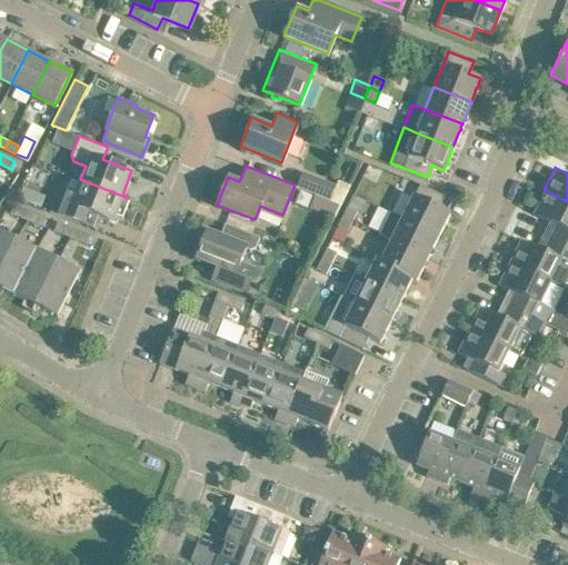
[(302,170),(297,186),(314,192),(329,198),(335,184),(302,170)]
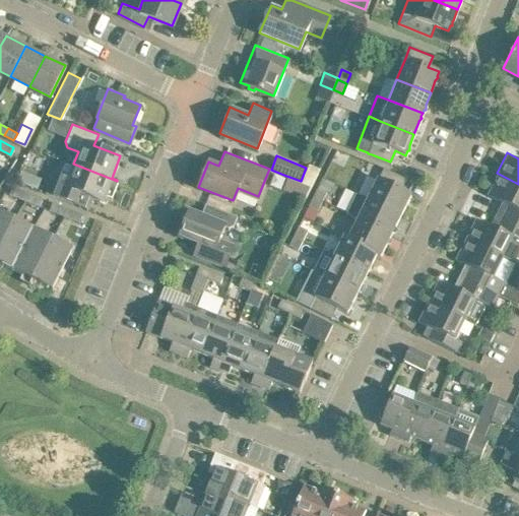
[(71,202),(76,191),(103,201),(106,193),(111,196),(117,181),(73,164),(69,176),(58,172),(52,174),(45,192),(71,202)]
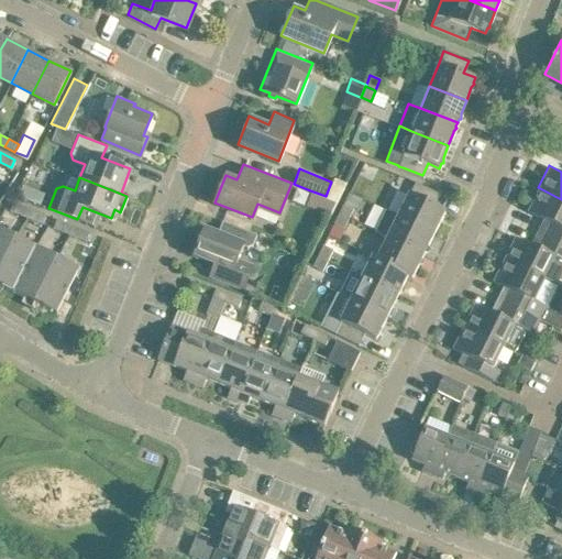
[(398,212),(397,215),(433,232),(433,231),(439,219),(442,216),(441,215),(442,214),(444,209),(433,204),(439,192),(437,192),(419,183),(415,181),(409,192),(398,212)]
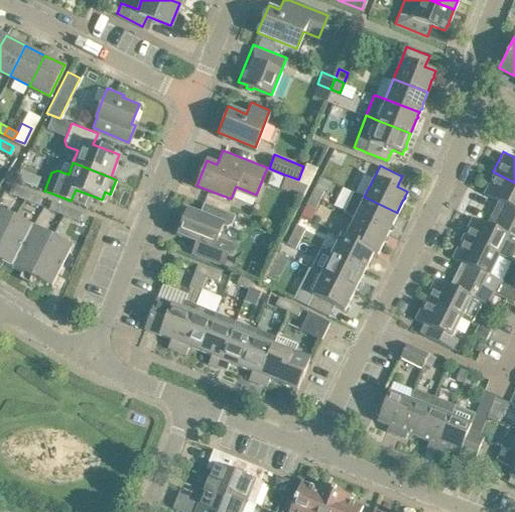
[(20,167),(16,178),(26,181),(29,174),(27,170),(20,167)]
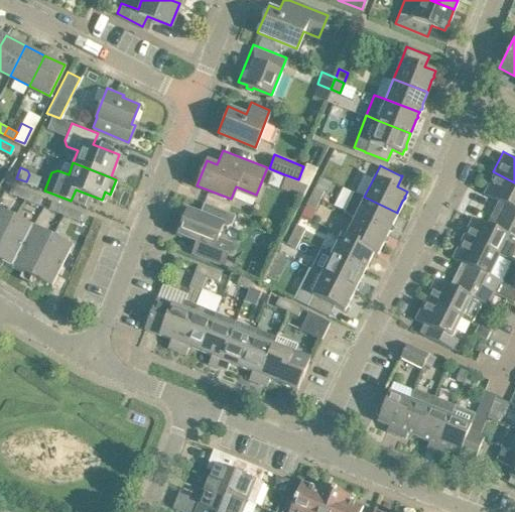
[(505,203),(499,215),(514,222),(514,182),(493,171),(483,193),(505,203)]
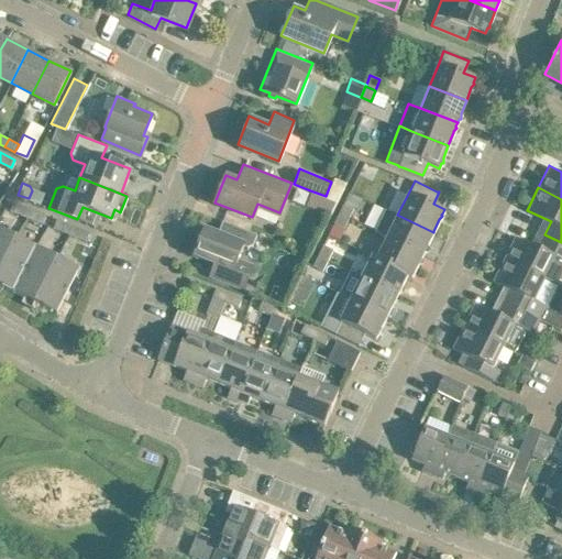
[(45,214),(13,200),(10,208),(42,221),(45,214)]
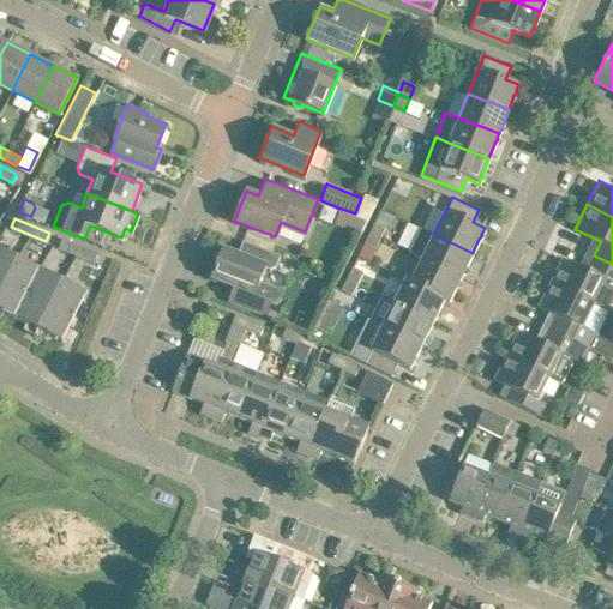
[(371,227),(380,233),(385,223),(374,218),(371,227)]
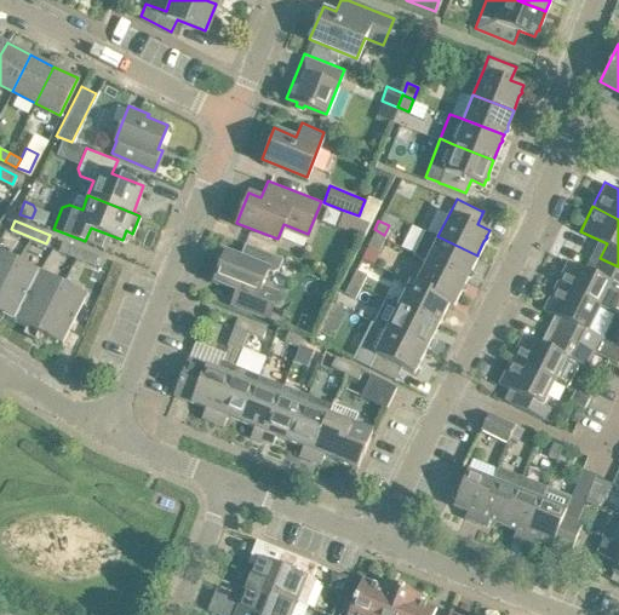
[(384,235),(374,229),(367,245),(377,249),(384,235)]
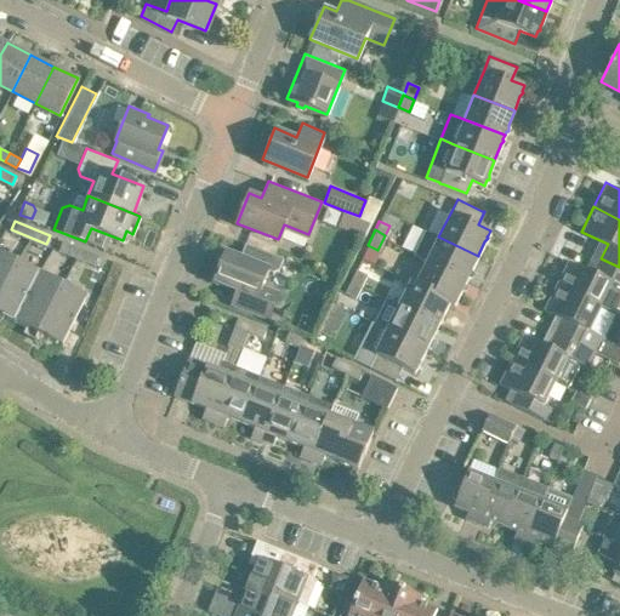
[(424,229),(413,252),(427,260),(466,279),(468,275),(468,274),(470,274),(471,269),(471,268),(478,256),(438,237),(424,229)]
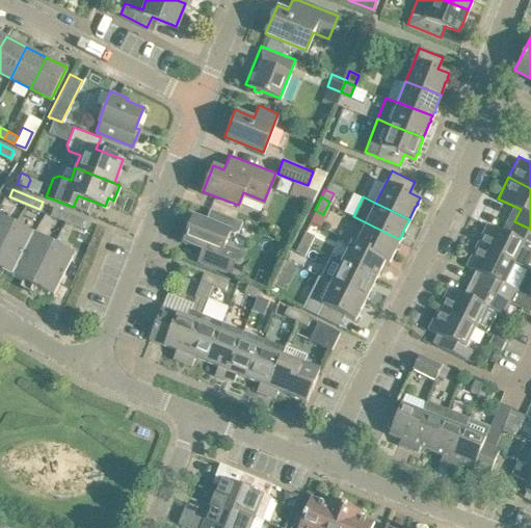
[(80,226),(83,217),(53,206),(50,213),(80,226)]
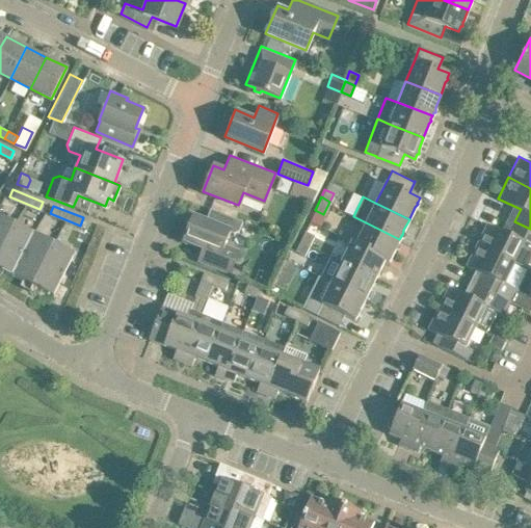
[(193,215),(183,239),(210,249),(209,253),(206,262),(226,269),(231,270),(238,249),(224,244),(229,232),(233,233),(238,232),(242,221),(209,208),(205,219),(193,215)]
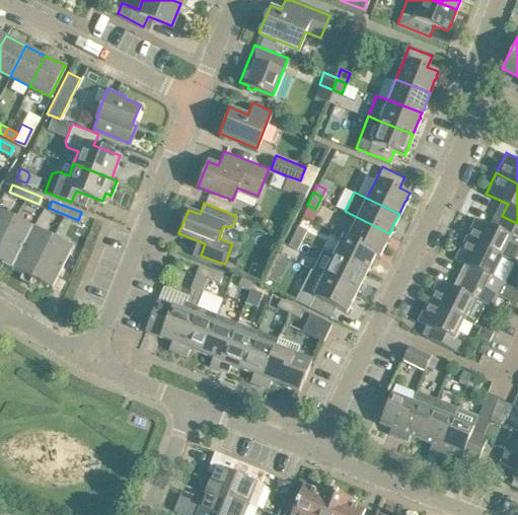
[(0,262),(52,287),(53,286),(52,285),(71,246),(72,246),(73,245),(0,209),(0,262)]
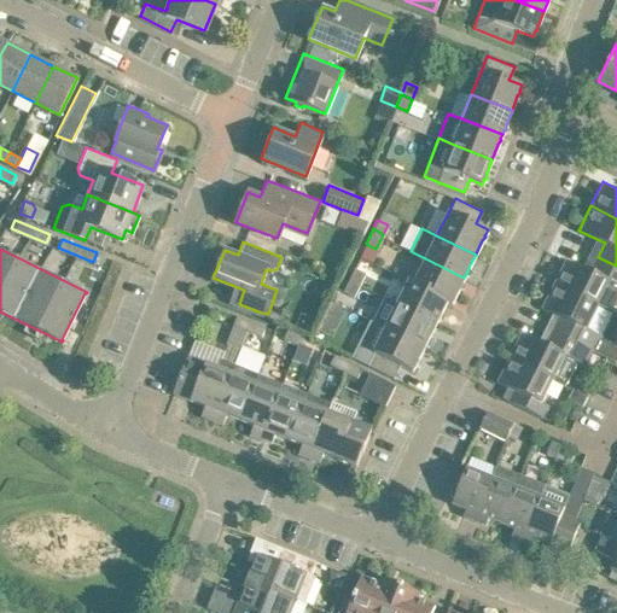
[(610,311),(616,297),(616,266),(598,257),(591,270),(565,258),(553,282),(610,311)]
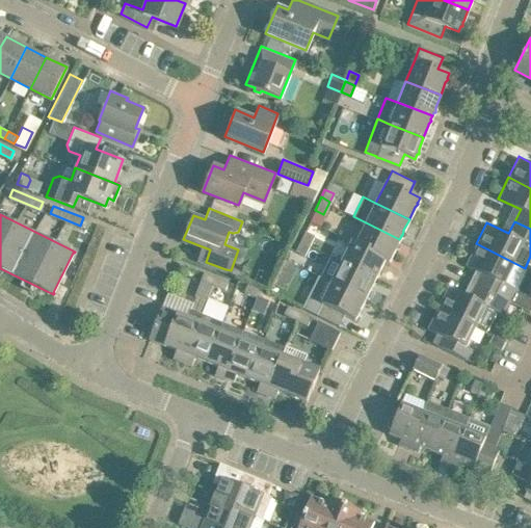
[(352,239),(389,259),(395,247),(398,244),(397,242),(398,242),(399,239),(366,222),(356,241),(352,239)]
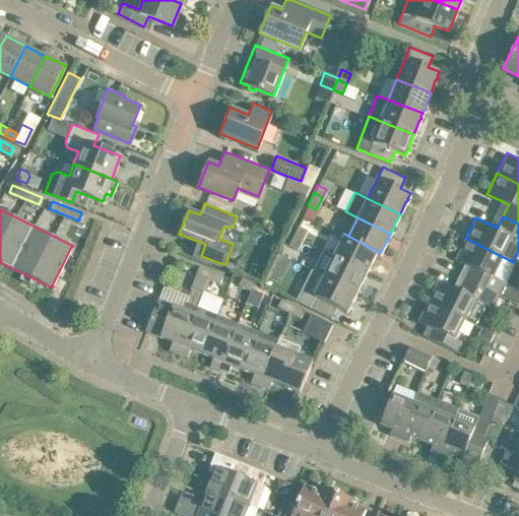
[(294,233),(303,237),(307,229),(298,224),(294,233)]
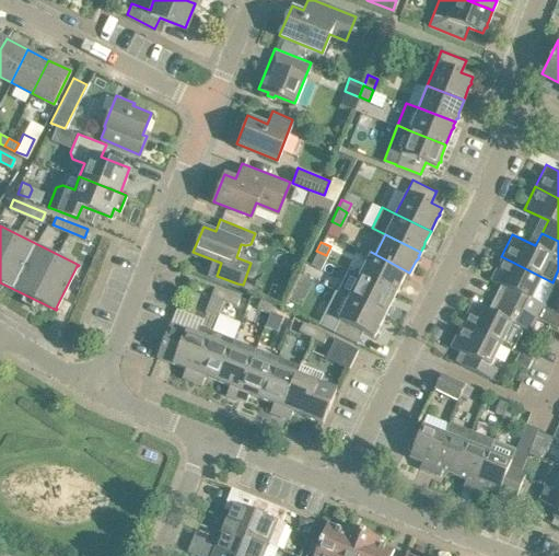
[(326,255),(316,251),(311,263),(319,268),(326,255)]
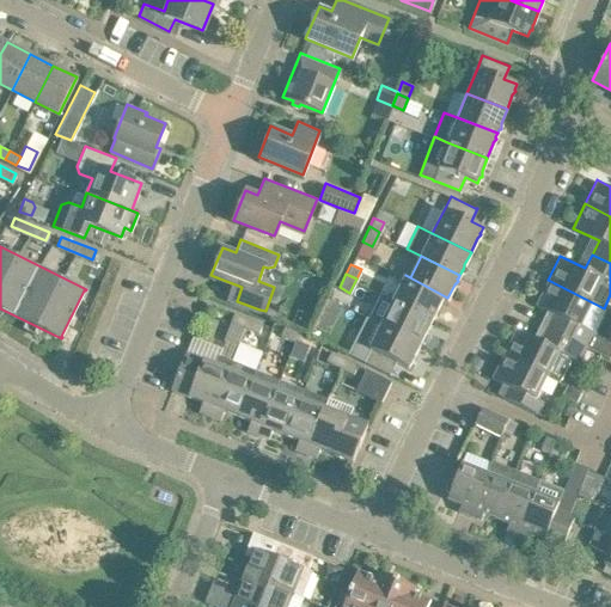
[(405,275),(393,299),(432,319),(433,314),(435,314),(435,310),(443,296),(447,299),(447,298),(405,275)]
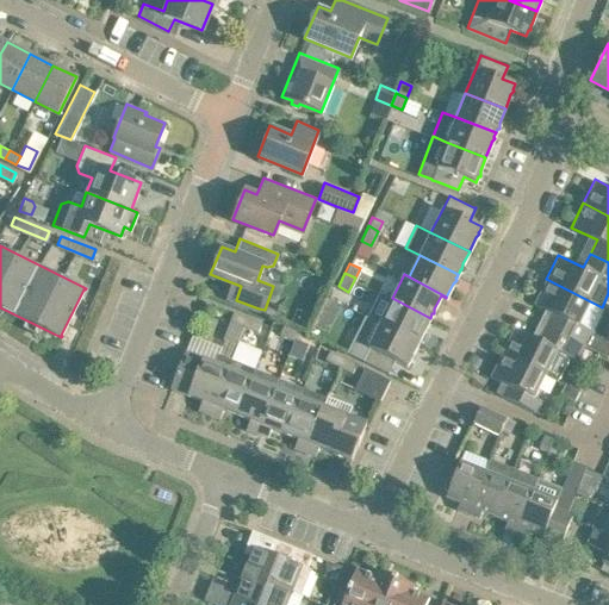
[(546,279),(534,303),(551,311),(544,325),(584,345),(597,351),(607,356),(608,351),(608,337),(592,330),(603,307),(602,307),(546,279)]
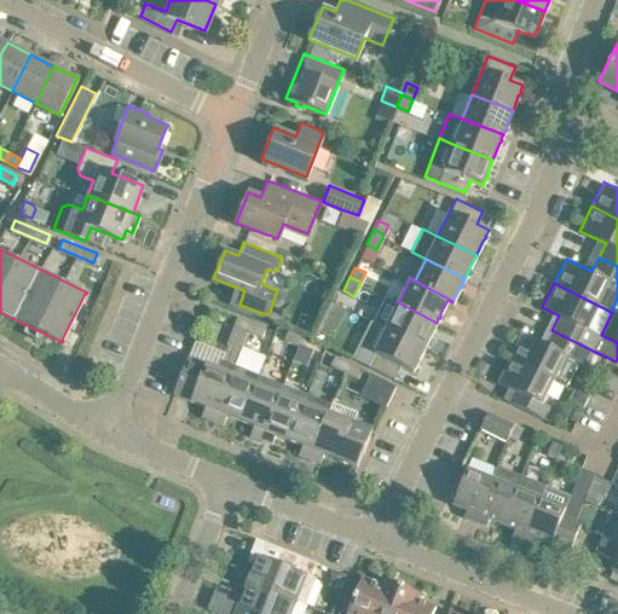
[(385,295),(373,319),(386,325),(425,347),(432,331),(435,328),(434,326),(434,325),(437,323),(398,302),(385,295)]
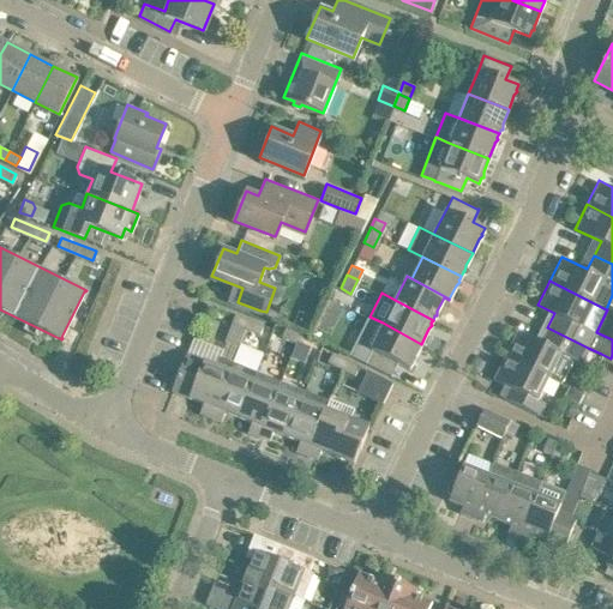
[(328,300),(323,308),(338,315),(342,307),(328,300)]
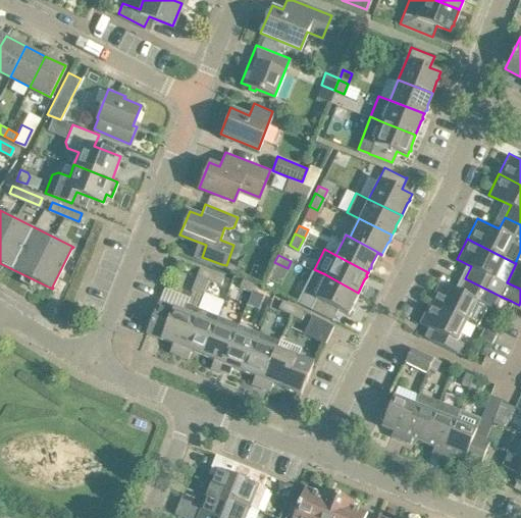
[(211,270),(199,265),(196,273),(208,278),(211,270)]
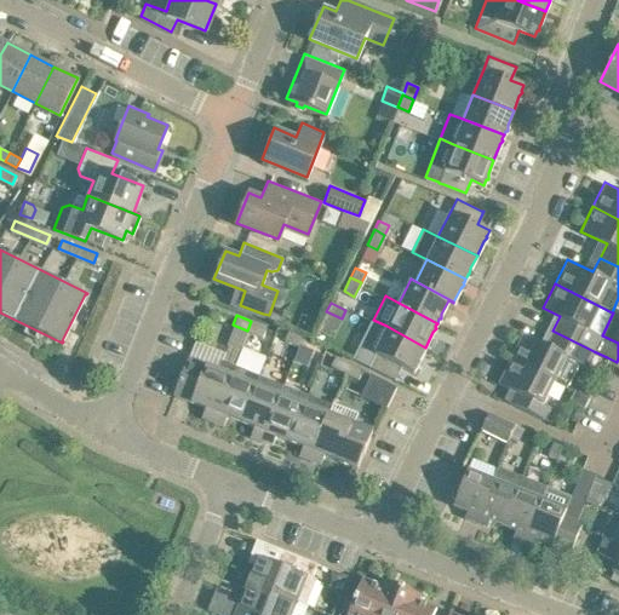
[(373,320),(355,357),(368,363),(368,365),(373,367),(394,378),(401,365),(413,371),(416,366),(418,366),(418,361),(419,358),(425,348),(387,326),(373,320)]
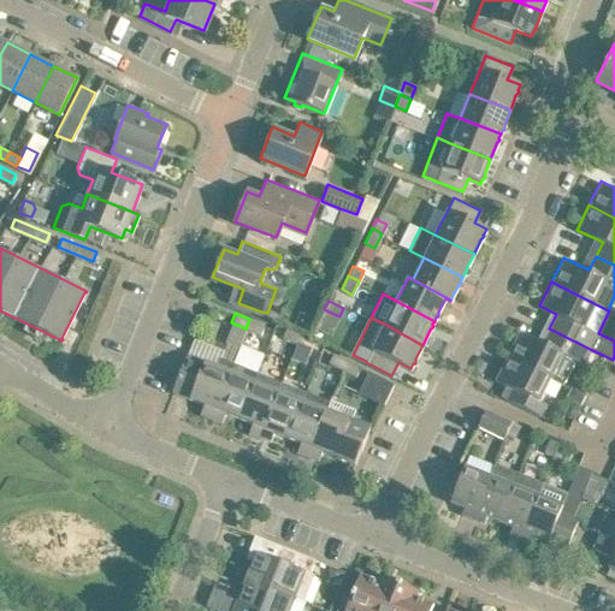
[(249,319),(246,328),(260,334),(264,325),(249,319)]
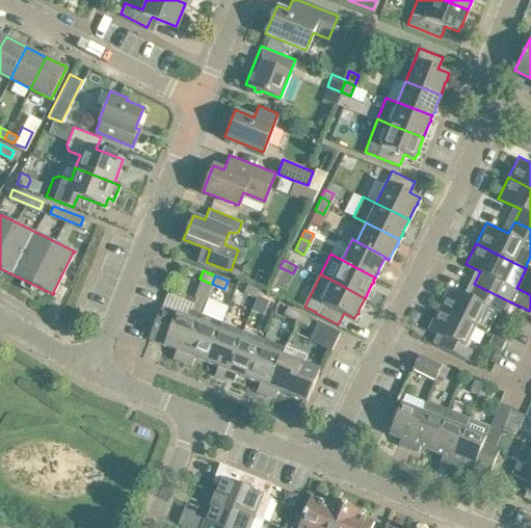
[(259,287),(257,286),(246,282),(243,291),(256,295),(259,287)]
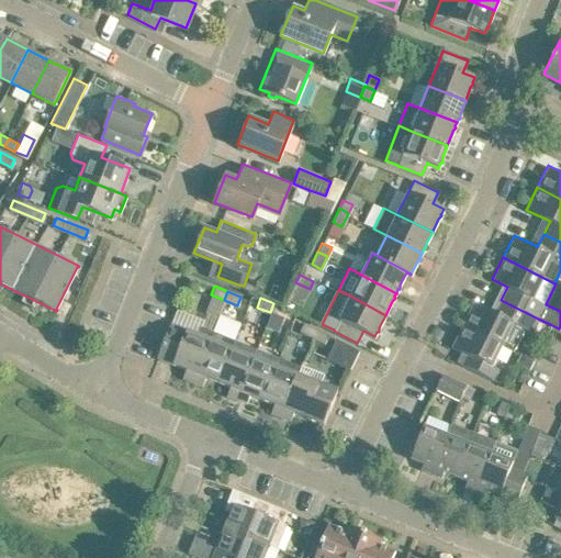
[(524,326),(533,331),(538,319),(501,300),(494,312),(473,302),(462,324),(502,344),(513,349),(524,326)]
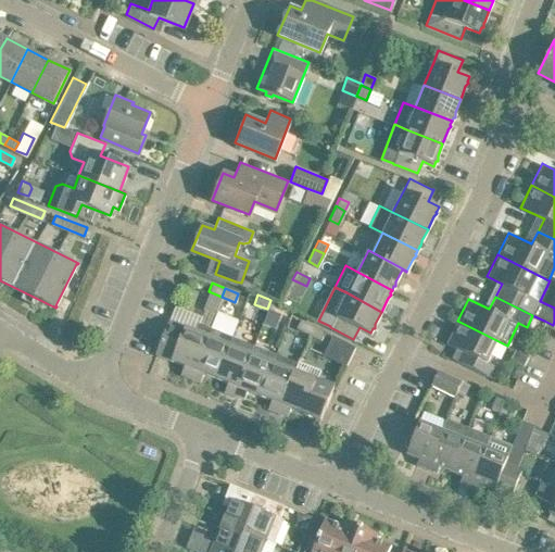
[(270,300),(267,309),(280,314),(284,305),(278,303),(270,300)]
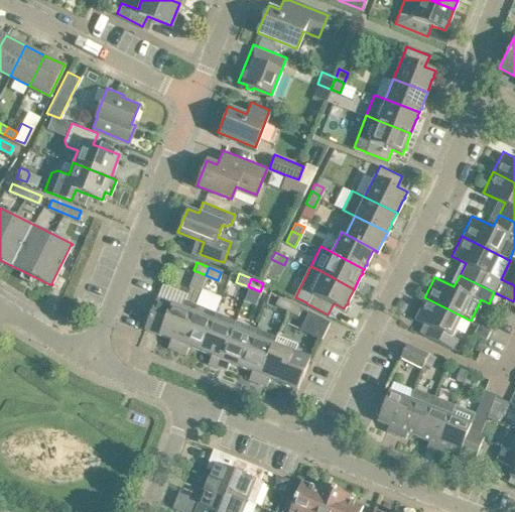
[(289,300),(278,295),(274,303),(286,309),(289,300)]
